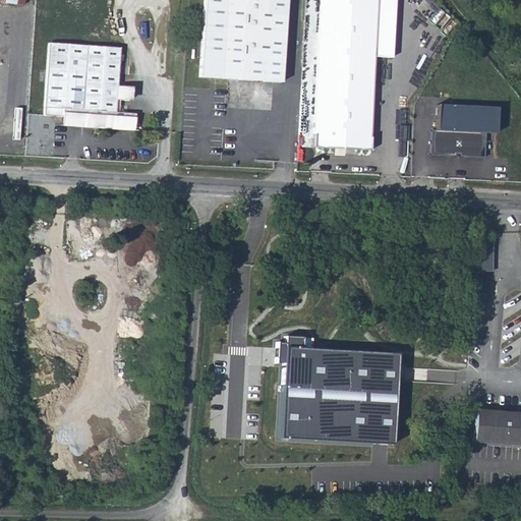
[(201,0),(197,77),(210,77),(279,81),(282,0),(201,0)]
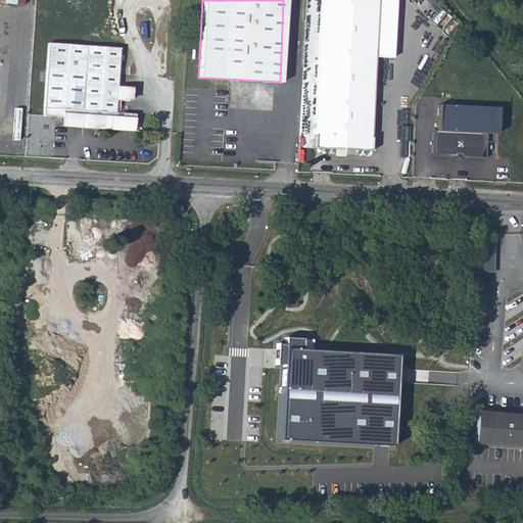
[(320,0),(315,146),(338,147),(347,147),(372,148),(378,0),(320,0)]
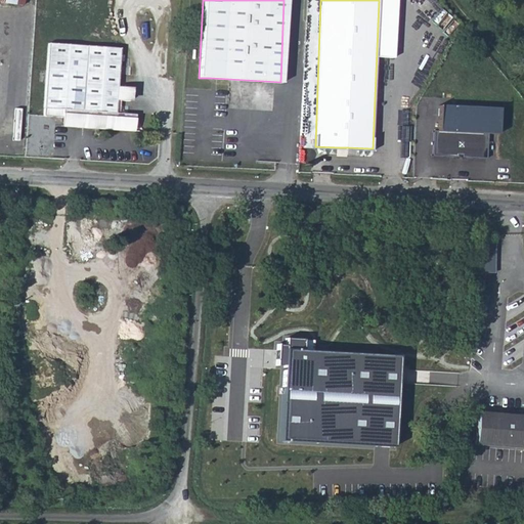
[(62,117),(62,122),(77,123),(77,126),(130,129),(131,118),(126,112),(118,112),(119,98),(128,99),(129,85),(117,84),(119,46),(48,42),(43,116),(62,117)]
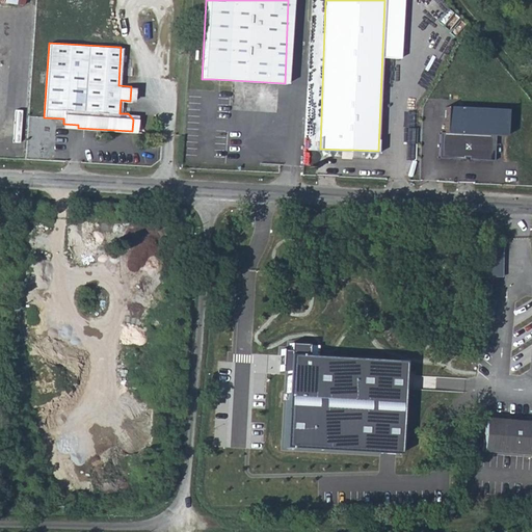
[(444,109),(442,132),(495,135),(500,135),(499,111),(444,109)]
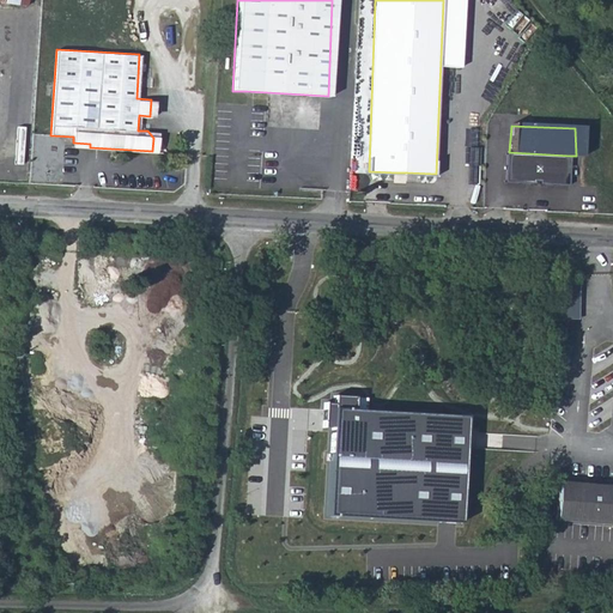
[(507,152),(505,181),(534,183),(534,181),(539,181),(539,183),(569,184),(570,156),(509,152),(507,152)]
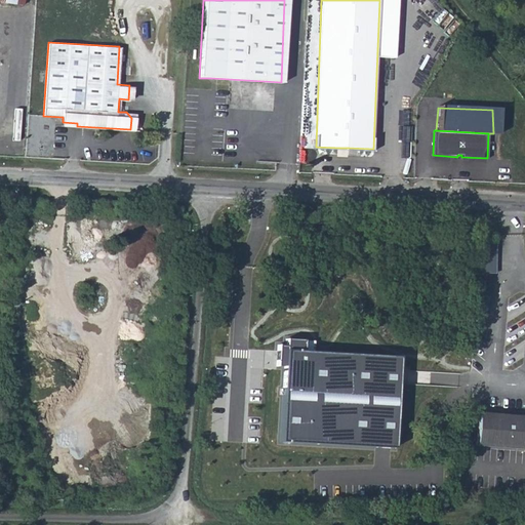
[(481,272),(496,272),(497,241),(482,240),(481,272)]
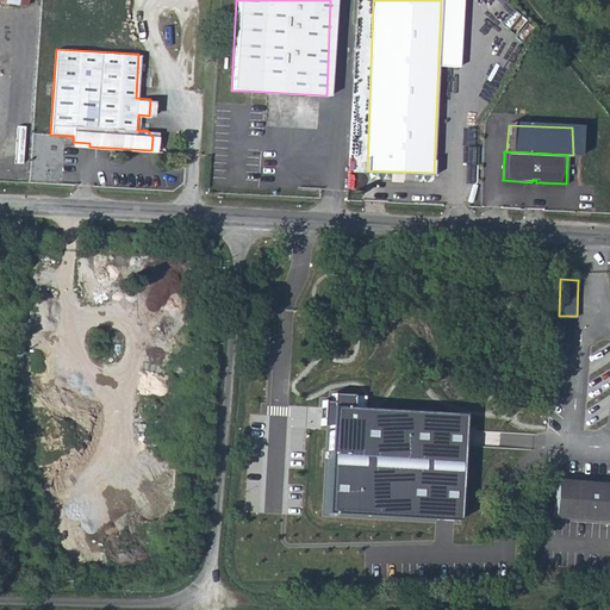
[(455,516),(460,410),(353,405),(353,392),(331,391),(331,397),(318,396),(317,428),(330,429),(327,510),(455,516)]
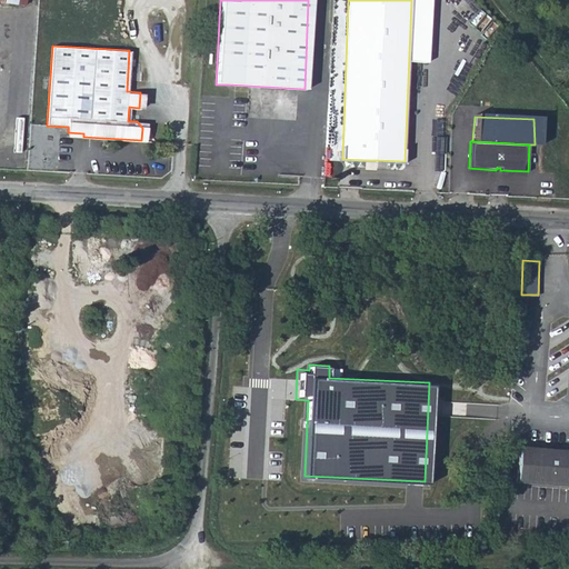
[(517,475),(568,476),(568,439),(518,437),(517,475)]
